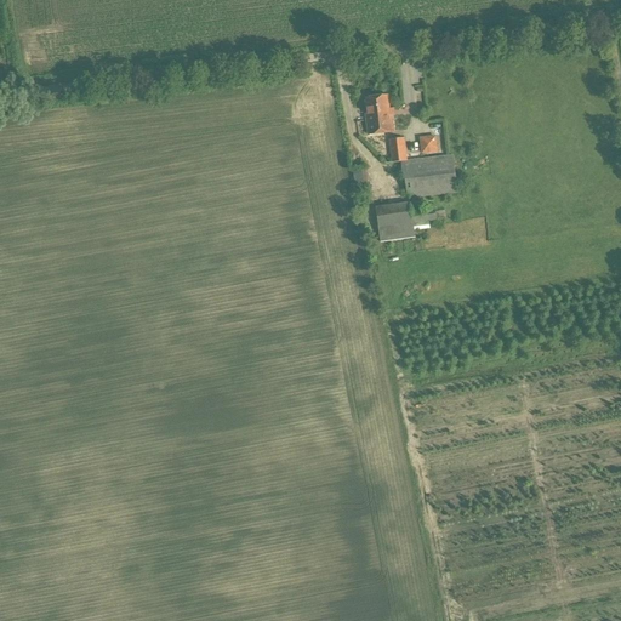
[(374,119),(365,120),(366,134),(393,130),(391,109),(388,110),(388,109),(387,109),(387,112),(381,113),(381,117),(374,118),(374,119)]
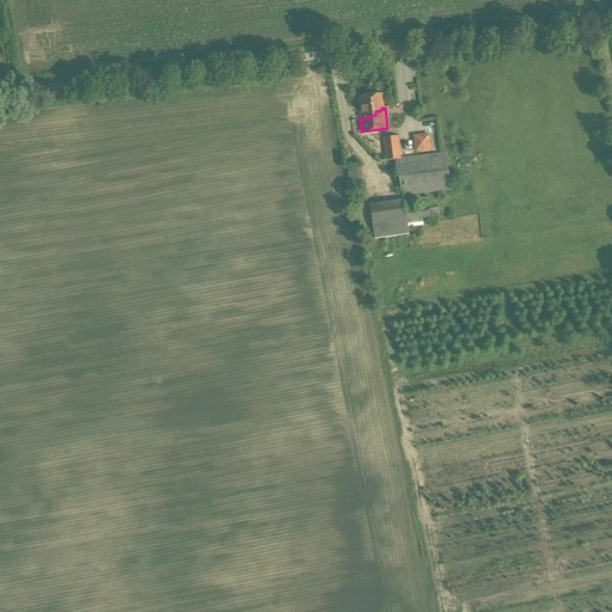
[(415,152),(432,151),(429,134),(414,136),(415,152)]
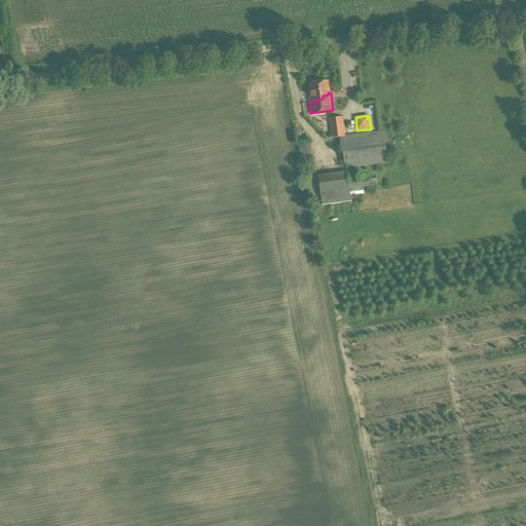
[(344,136),(342,117),(330,118),(332,138),(339,138),(341,152),(343,152),(345,168),(387,164),(384,132),(344,136)]
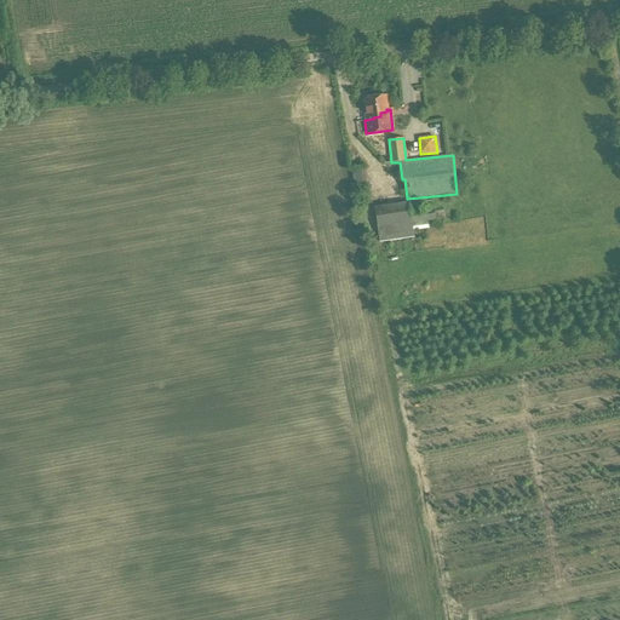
[(356,196),(368,195),(365,167),(352,170),(356,196)]
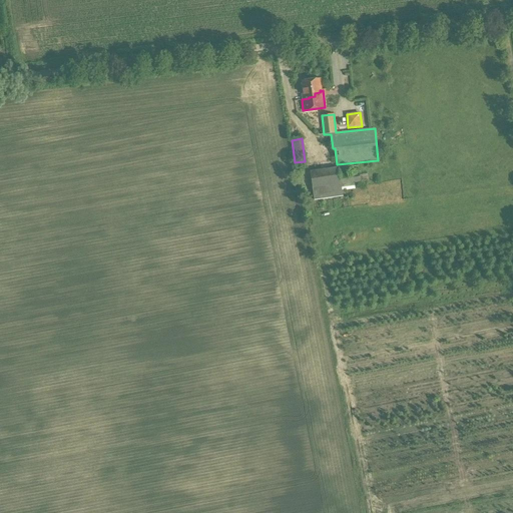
[(340,175),(338,167),(310,171),(314,200),(343,196),(342,185),(360,182),(360,183),(368,182),(367,174),(360,175),(359,172),(340,175)]
